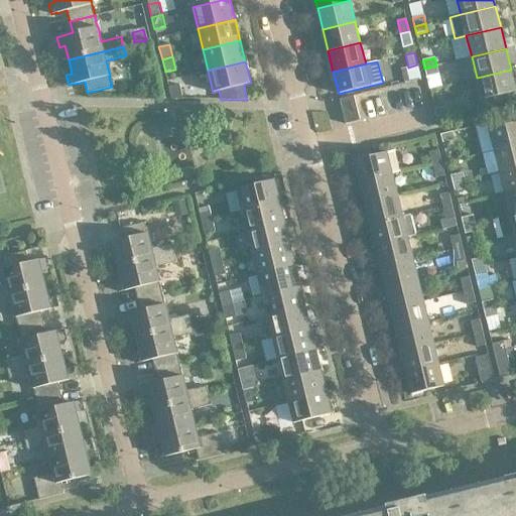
[(438,74),(436,66),(424,69),(426,77),(438,74)]
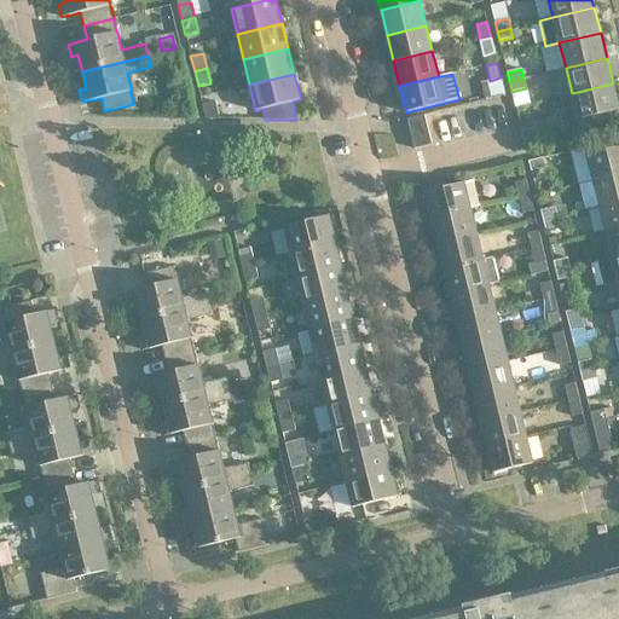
[(618,109),(613,84),(572,93),(557,97),(563,123),(618,109)]
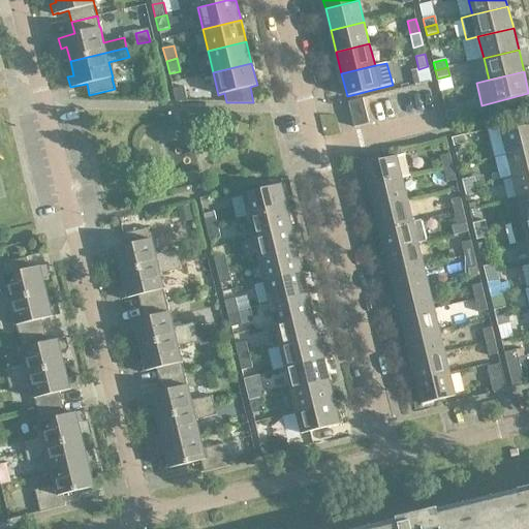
[(184,88),(173,90),(176,101),(187,101),(184,88)]
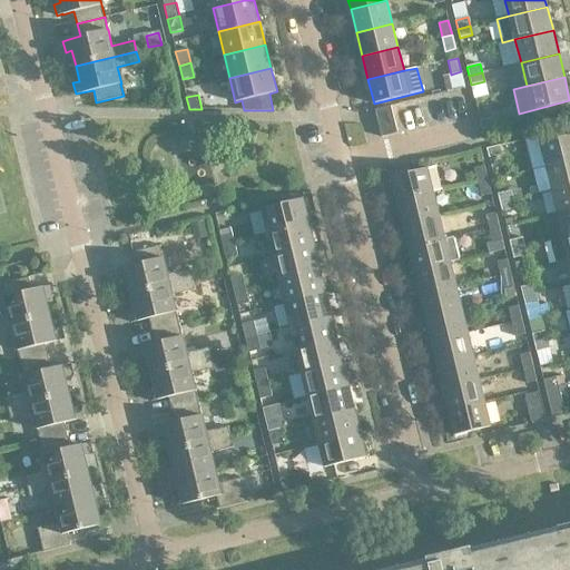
[(397,134),(391,106),(375,110),(382,137),(397,134)]
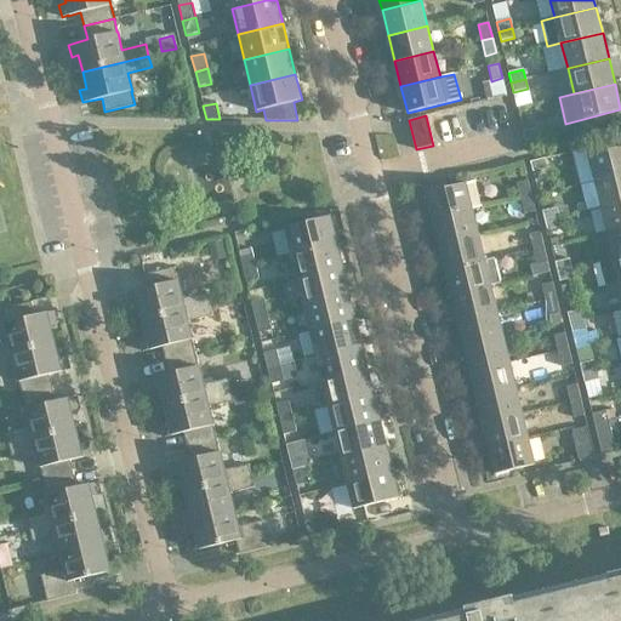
[(537,129),(523,132),(525,141),(540,137),(537,129)]
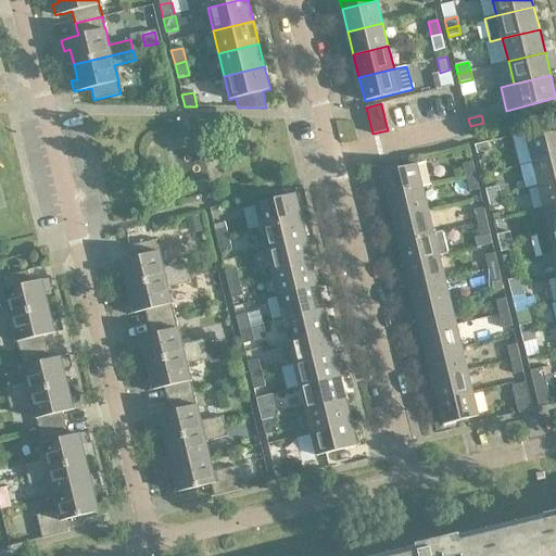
[(555,131),(527,139),(532,163),(555,156),(555,131)]
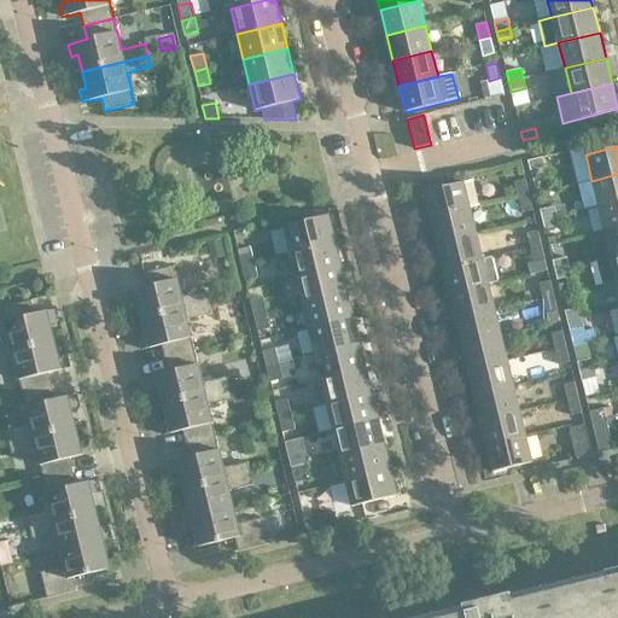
[(542,158),(528,162),(530,172),(544,168),(542,158)]
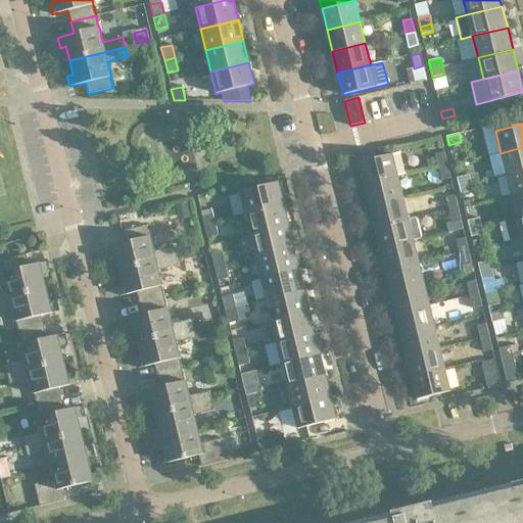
[(522,170),(522,147),(501,153),(507,175),(522,170)]
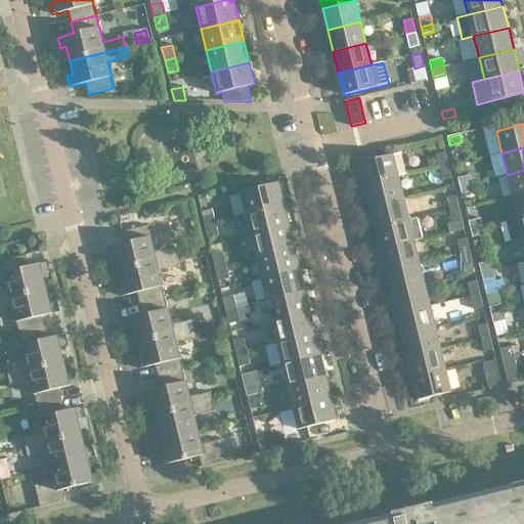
[(448,165),(444,151),(435,154),(439,167),(448,165)]
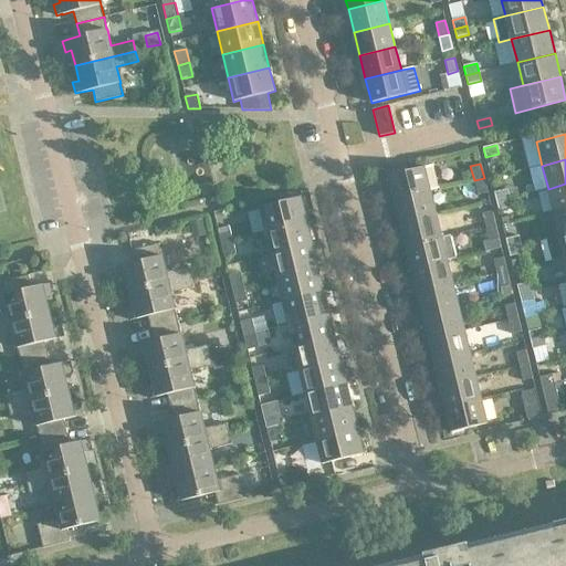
[(395,199),(430,191),(439,189),(433,165),(389,176),(395,199)]
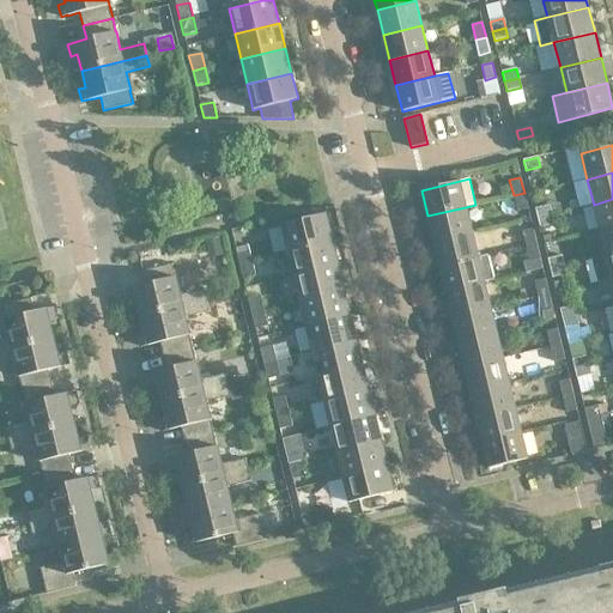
[(528,207),(525,193),(514,195),(517,211),(528,207)]
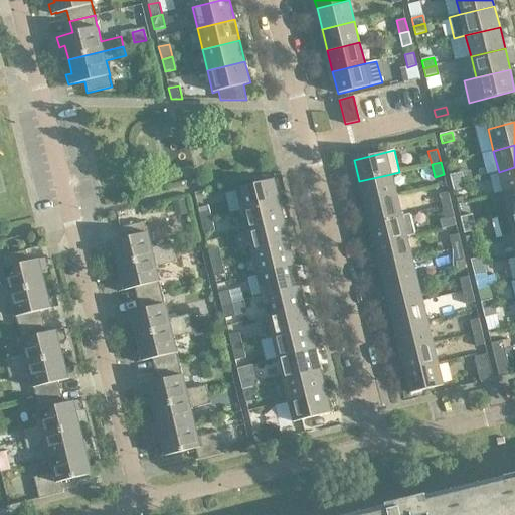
[(514,189),(514,167),(499,172),(504,193),(514,189)]
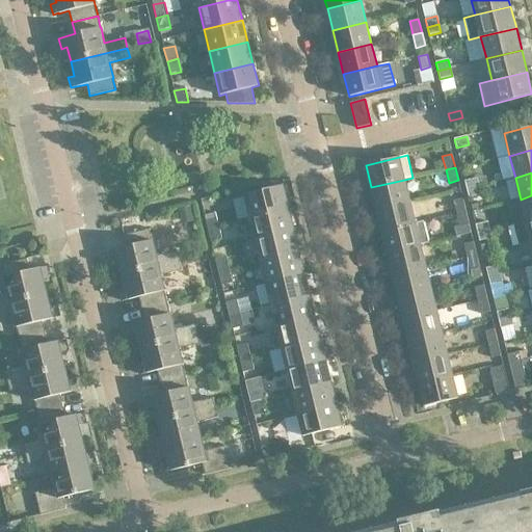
[(477,178),(464,181),(467,189),(479,186),(477,178)]
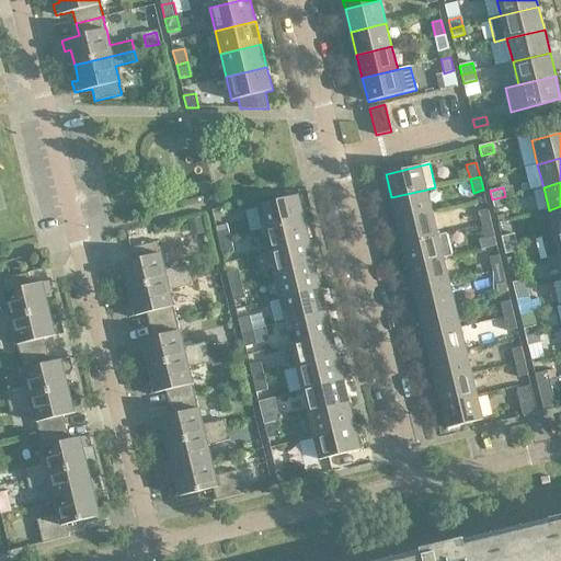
[(432,213),(426,190),(391,197),(397,220),(432,213)]
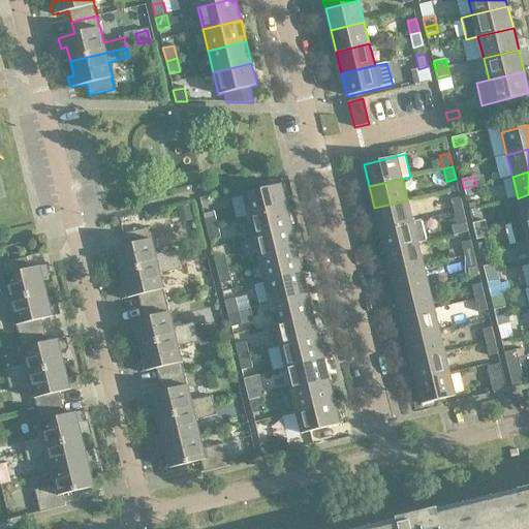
[(243,193),(248,216),(286,207),(281,184),(243,193)]
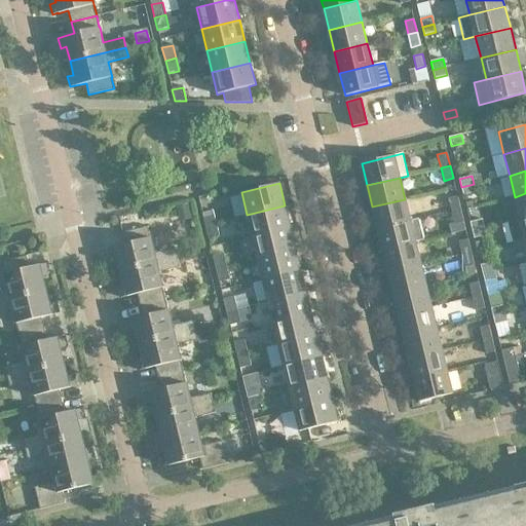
[(476,192),(474,184),(461,187),(463,195),(476,192)]
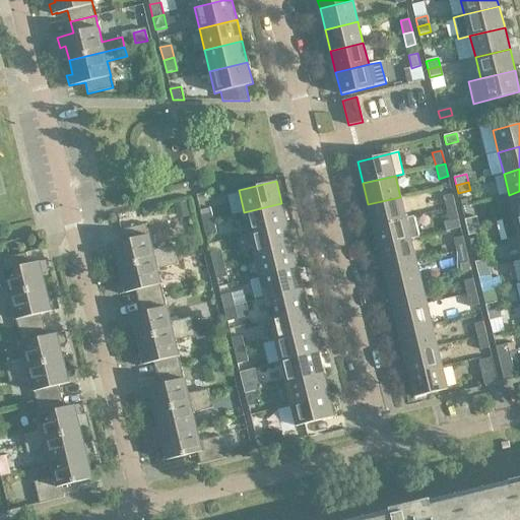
[(519,214),(519,191),(509,195),(514,216),(519,214)]
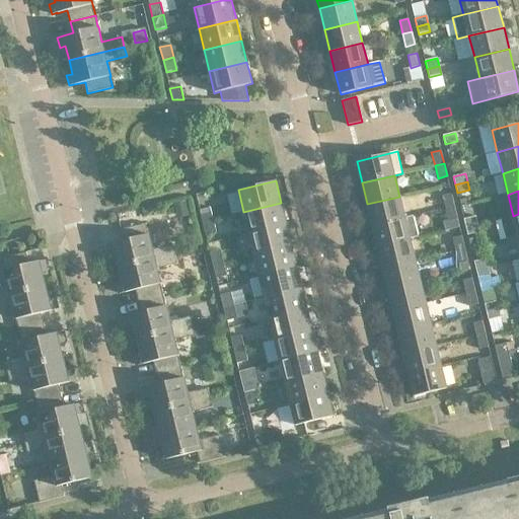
[(454,206),(451,193),(442,195),(445,208),(454,206)]
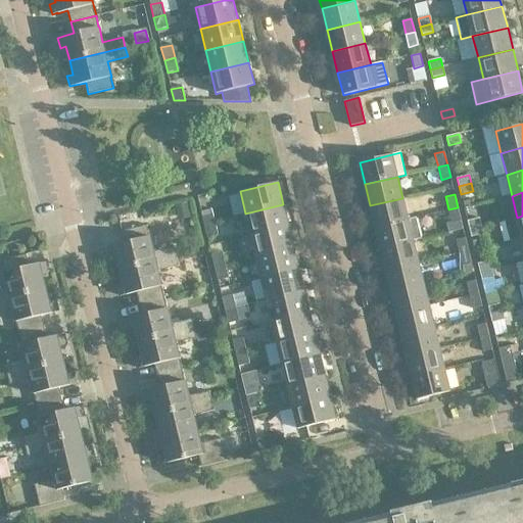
[(409,220),(402,198),(370,205),(375,227),(409,220)]
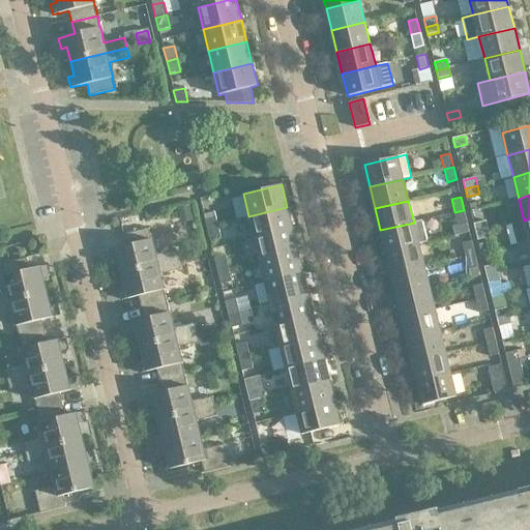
[(189,206),(176,209),(180,224),(193,221),(189,206)]
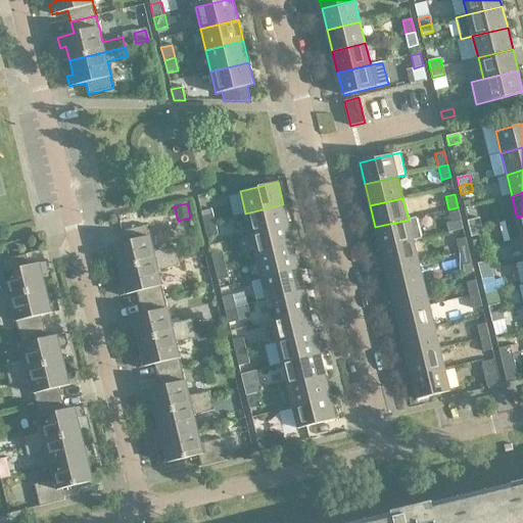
[(289,226),(283,204),(245,214),(250,235),(289,226)]
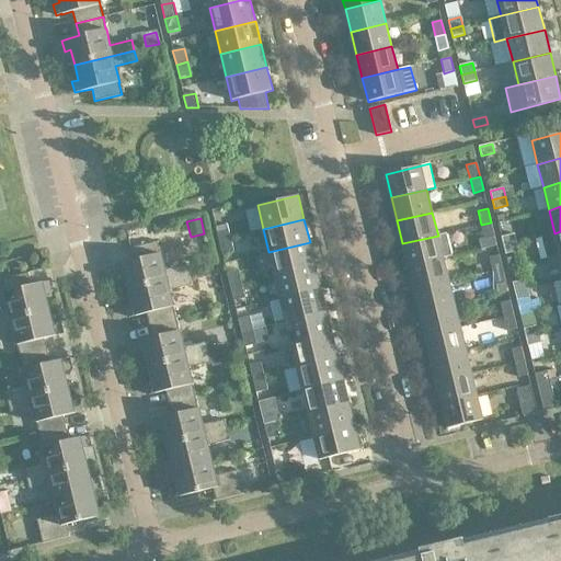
[(494,236),(491,222),(481,225),(484,239),(494,236)]
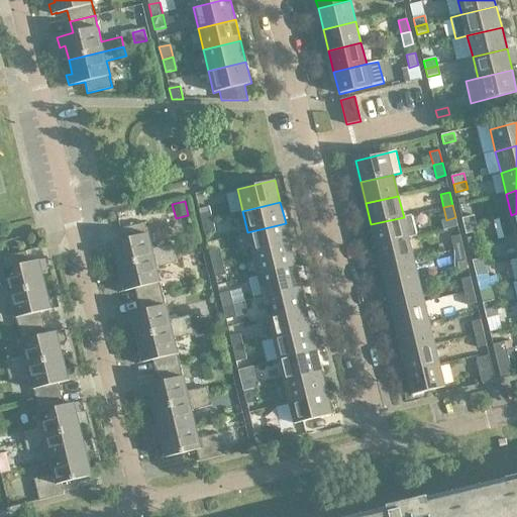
[(209,206),(199,208),(202,221),(212,218),(209,206)]
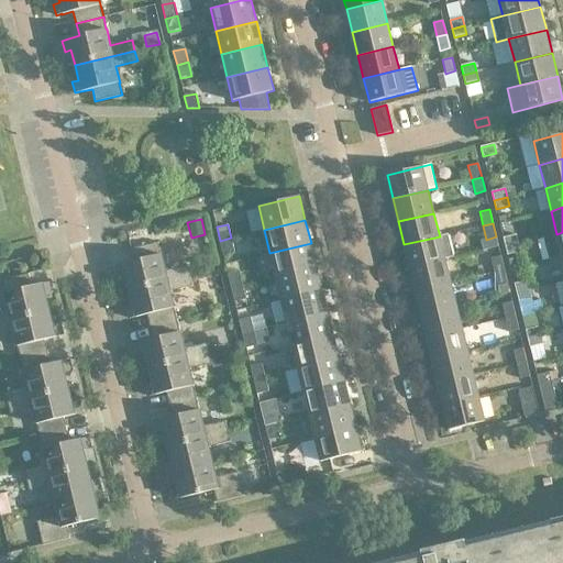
[(562,256),(562,232),(556,234),(543,236),(549,260),(562,257),(562,256)]
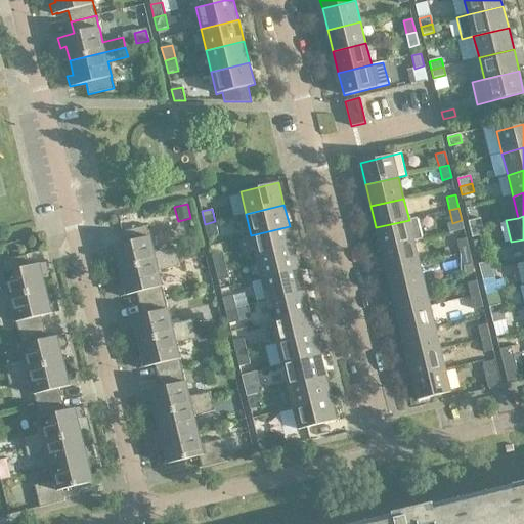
[(421,217),(409,220),(376,227),(381,249),(415,242),(426,238),(421,217)]
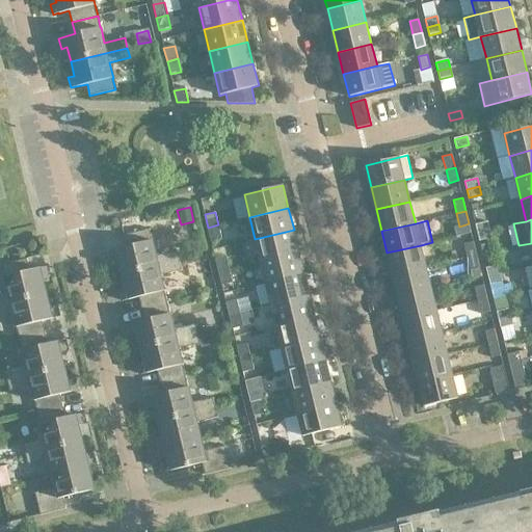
[(487,221),(475,224),(477,233),(489,230),(487,221)]
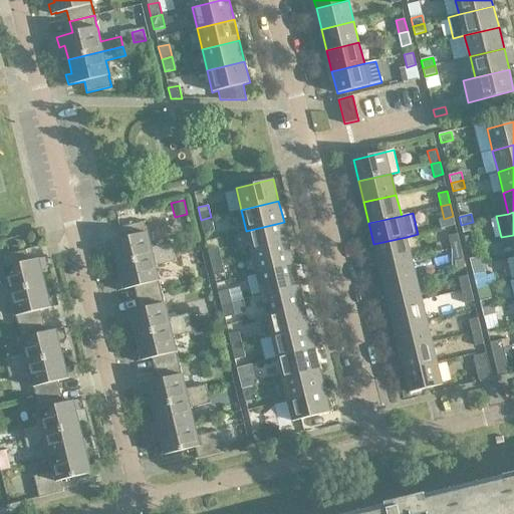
[(214,230),(211,217),(201,220),(204,233),(214,230)]
